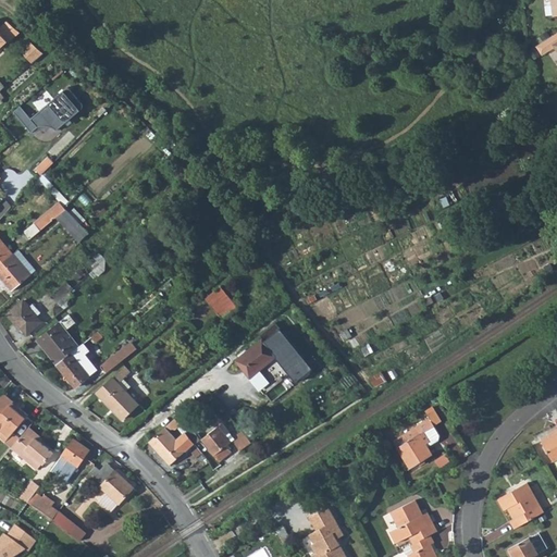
[(0,50),(9,42),(9,44),(21,33),(8,22),(0,27),(0,50)]
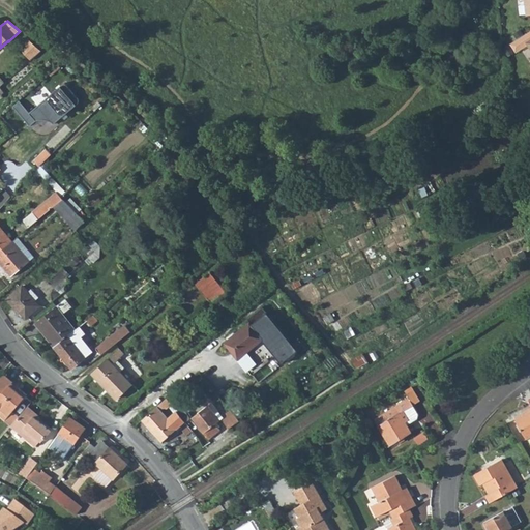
[(529,32),(512,43),(519,52),(529,42),(529,32)]
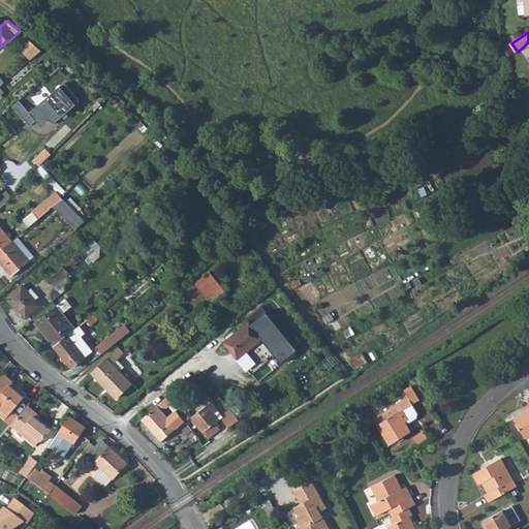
[(30,59),(41,50),(30,40),(21,48),(30,59)]
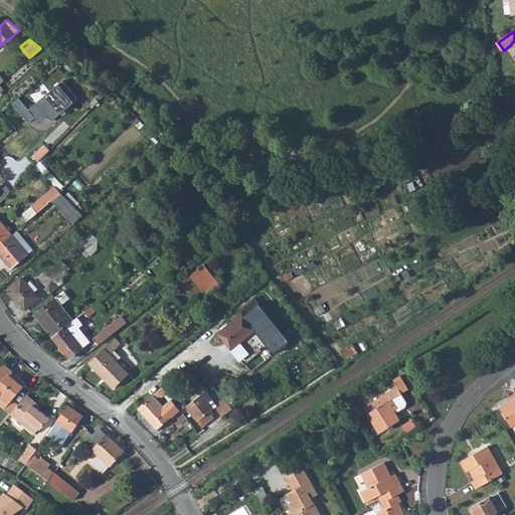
[(20,97),(14,103),(30,121),(36,116),(44,115),(50,117),(53,119),(76,101),(61,82),(30,108),(20,97)]
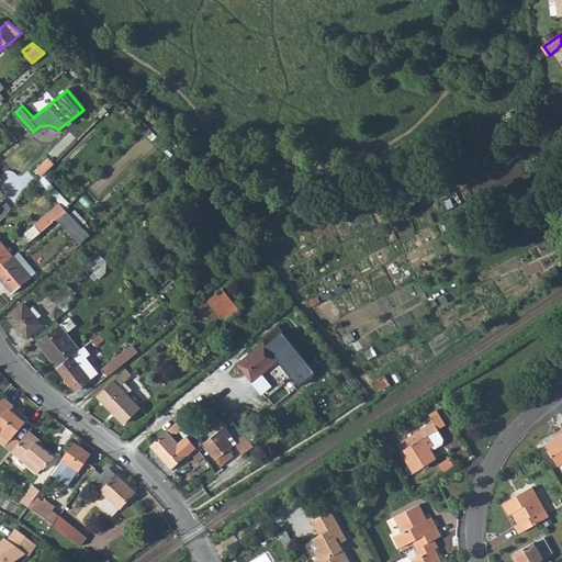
[(57,159),(52,155),(38,168),(43,173),(57,159)]
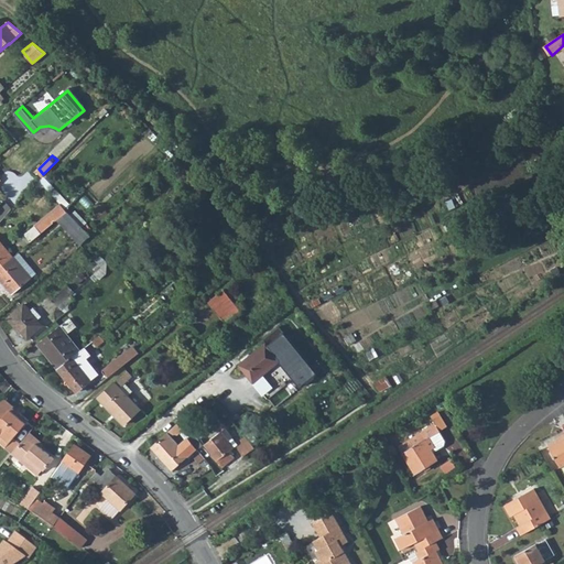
[(193,186),(204,199),(212,193),(208,191),(199,181),(193,186)]
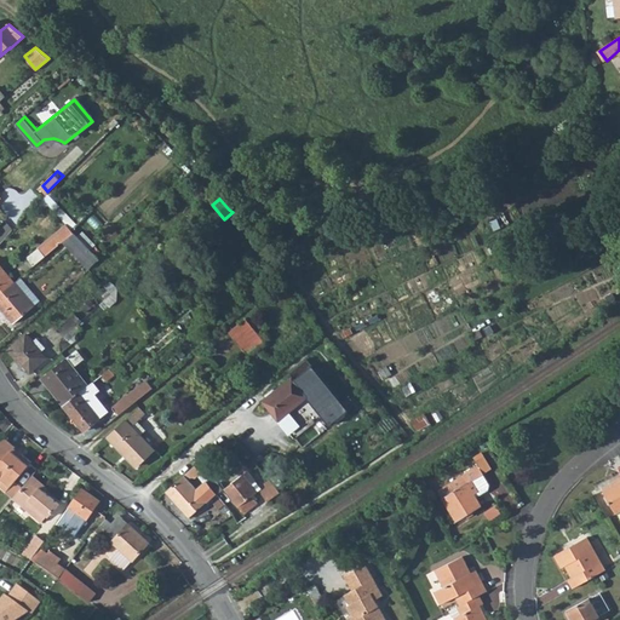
[(33,265),(62,242),(73,233),(69,230),(64,224),(24,257),(33,265)]
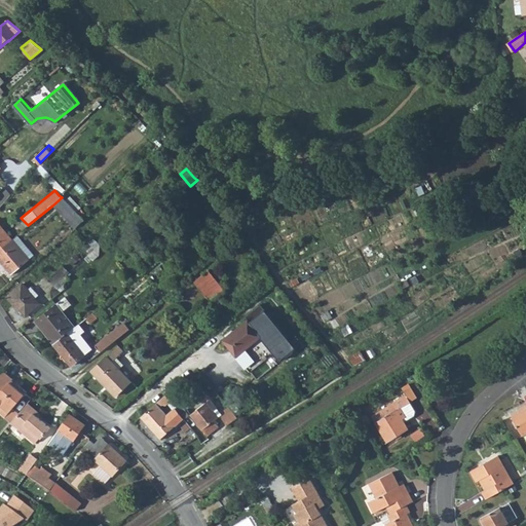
[(52,205),(72,228),(81,221),(62,197),(52,205)]
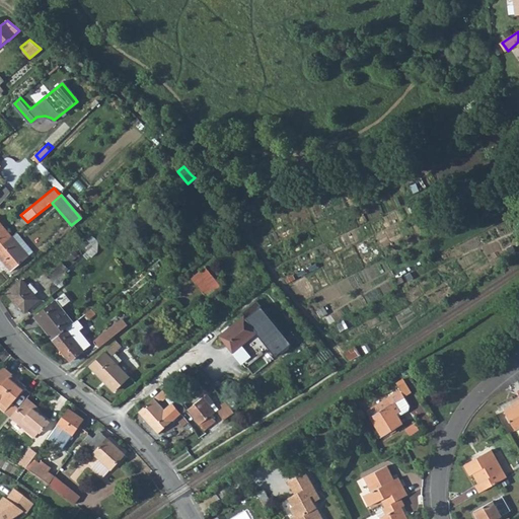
[(0,221),(0,244),(11,235),(0,221)]
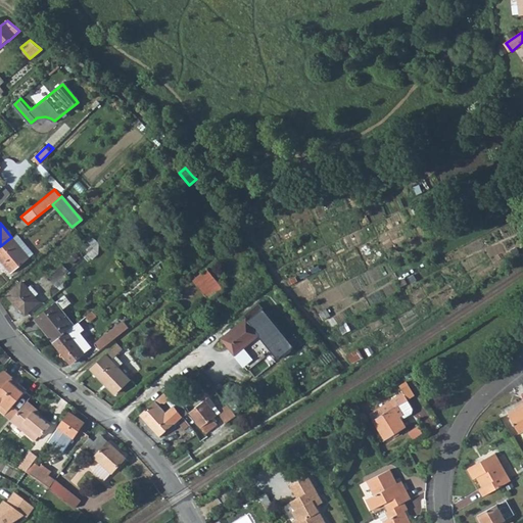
[(11,237),(0,246),(0,258),(10,272),(35,251),(17,232),(11,237)]
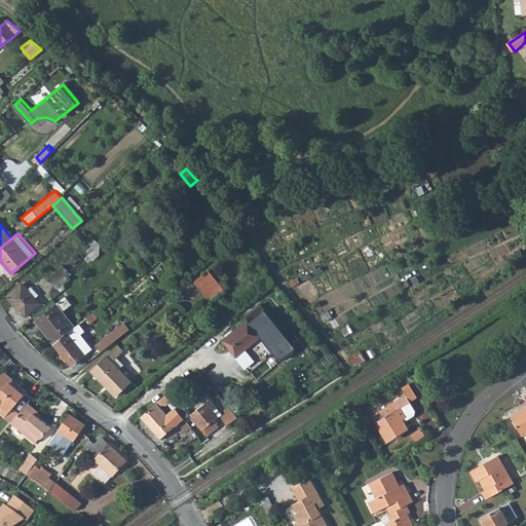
[(52,285),(68,272),(62,266),(47,278),(52,285)]
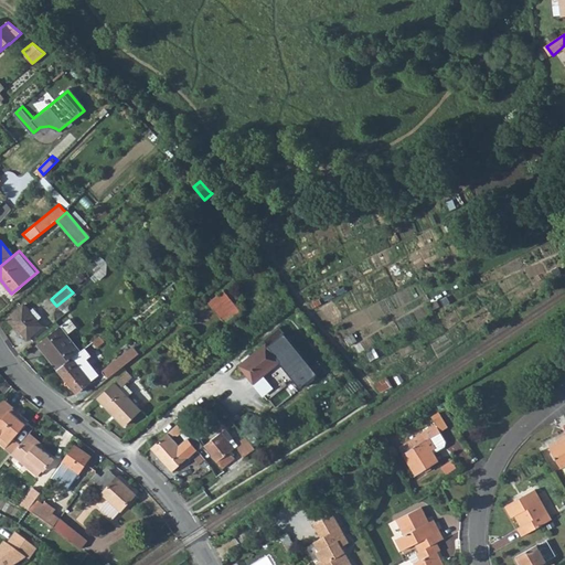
[(222,291),(210,301),(227,323),(243,310),(235,301),(232,304),(222,291)]
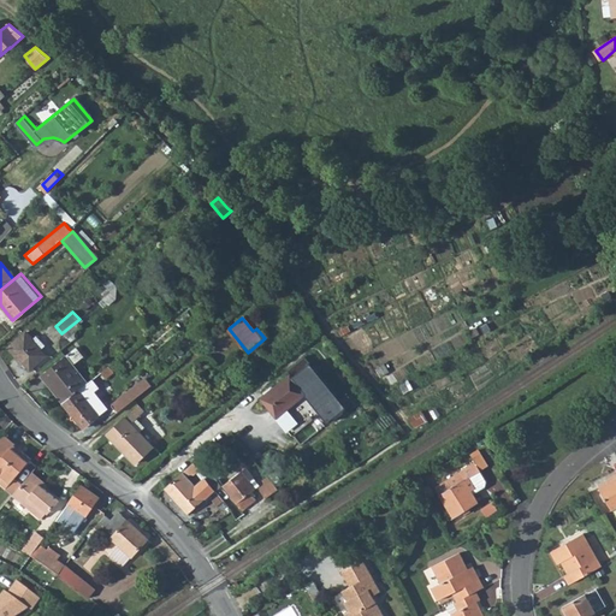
[(17,354),(18,353),(31,367),(46,354),(41,349),(47,343),(37,335),(34,337),(27,330),(10,347),(17,354)]
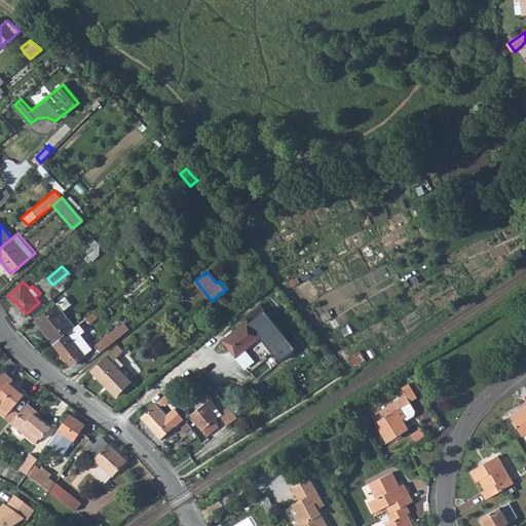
[(74,327),(62,311),(72,303),(66,296),(55,304),(54,303),(34,321),(53,343),(71,330),(72,329),(74,327)]
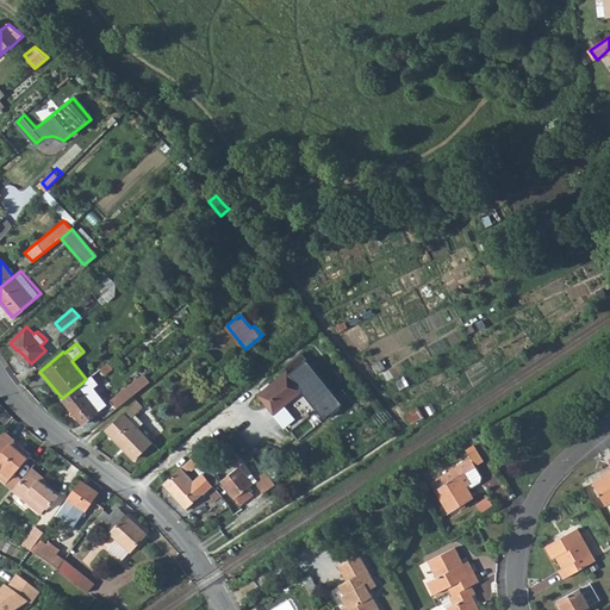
[(113,368),(107,362),(86,379),(83,381),(88,387),(97,380),(98,383),(101,379),(99,377),(105,371),(106,373),(113,368)]
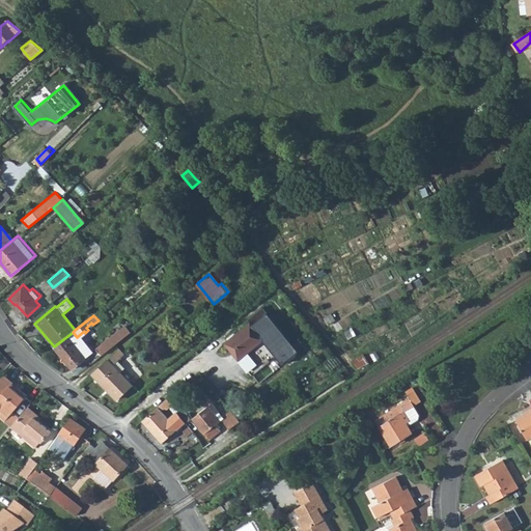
[(226,342),(240,360),(263,339),(250,323),(226,342)]
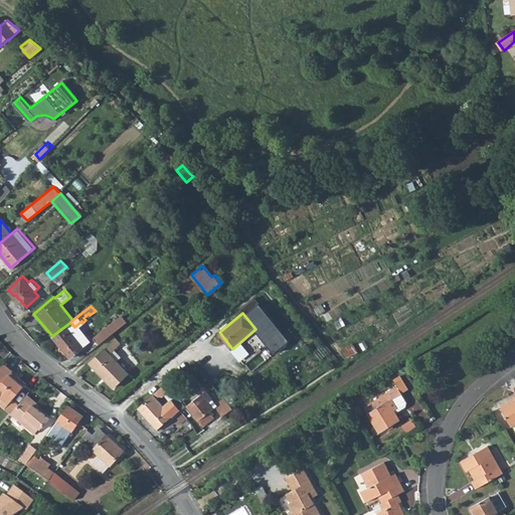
[(126,323),(121,317),(94,339),(98,345),(126,323)]
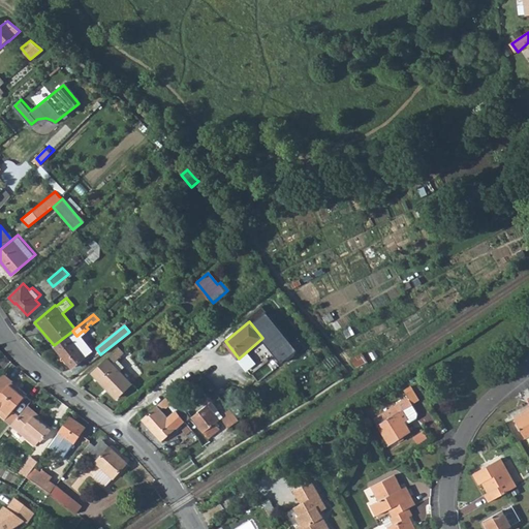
[(54,345),(70,367),(84,356),(81,352),(86,348),(71,332),(54,345)]
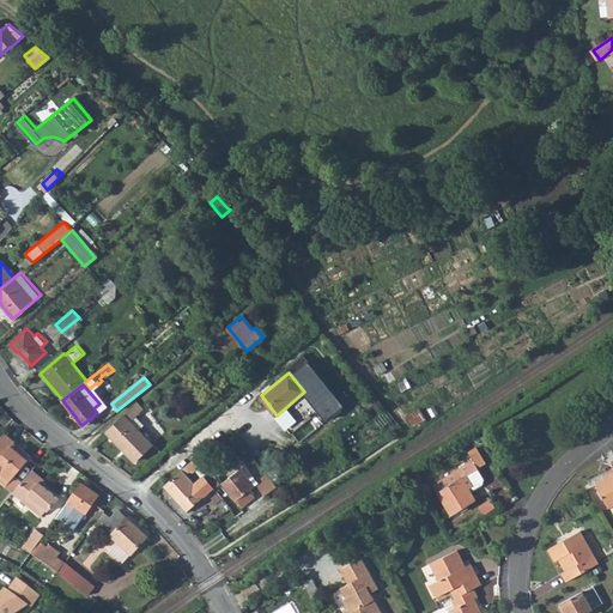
[(123,414),(105,431),(132,460),(150,444),(137,430),(143,424),(135,417),(143,410),(138,404),(123,414)]
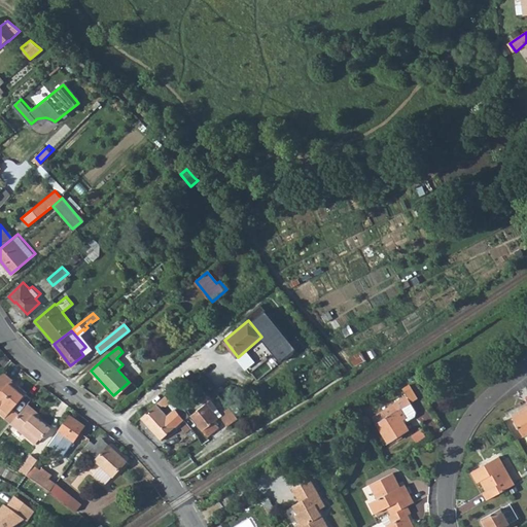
[(206,367),(200,373),(212,388),(218,384),(206,367)]
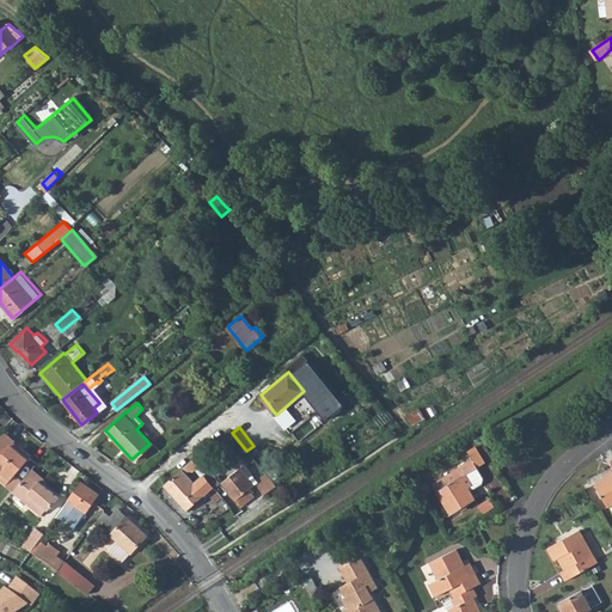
[(0,471),(1,472),(0,472),(0,478),(6,485),(31,456),(16,442),(17,440),(5,430),(0,436),(0,471)]
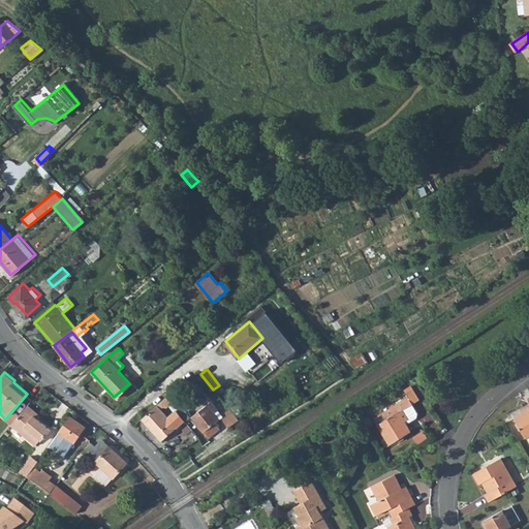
[(407,397),(411,403),(417,400),(411,390),(405,393),(407,397)]
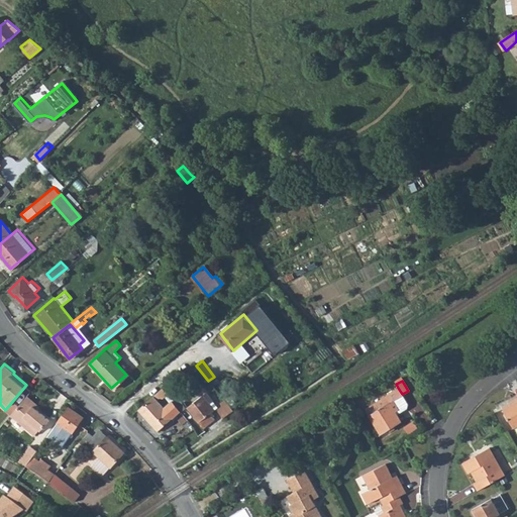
[(166,394),(172,402),(179,411),(180,413),(186,407),(183,404),(185,401),(181,397),(179,398),(168,384),(162,389),(166,394)]
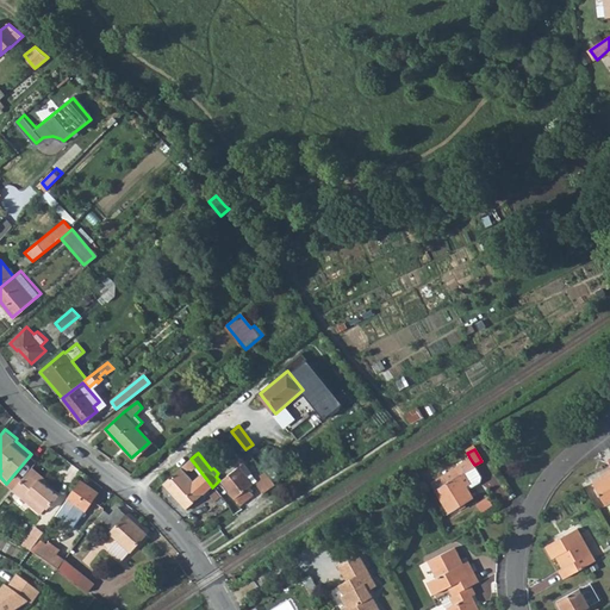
[(464,473),(474,465),(470,458),(431,483),(449,511),(474,496),(470,489),(467,485),(471,484),(464,473)]
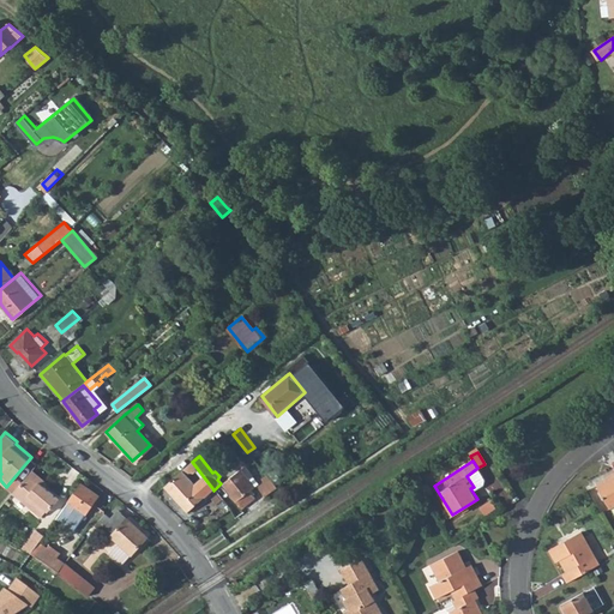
[(193,486),(184,475),(190,470),(192,471),(197,468),(192,462),(163,488),(187,512),(203,497),(212,488),(204,477),(193,486)]
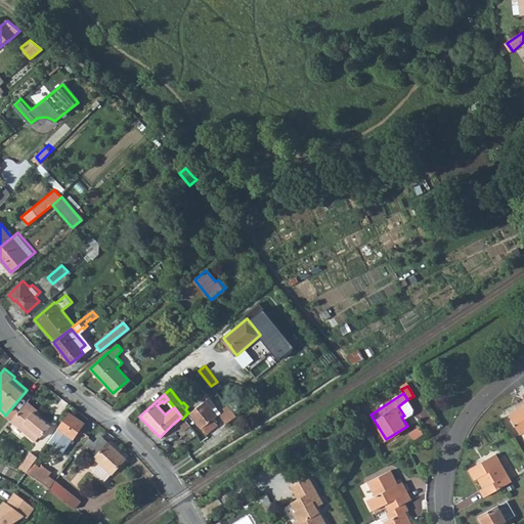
[(208,398),(189,413),(205,434),(220,423),(216,418),(220,413),(208,398)]
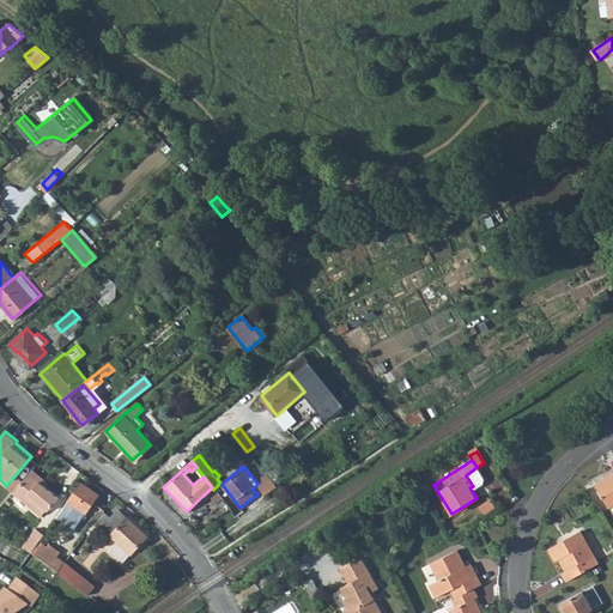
[(469,487),(472,491),(483,484),(484,478),(477,467),(466,475),(473,486),(469,487)]
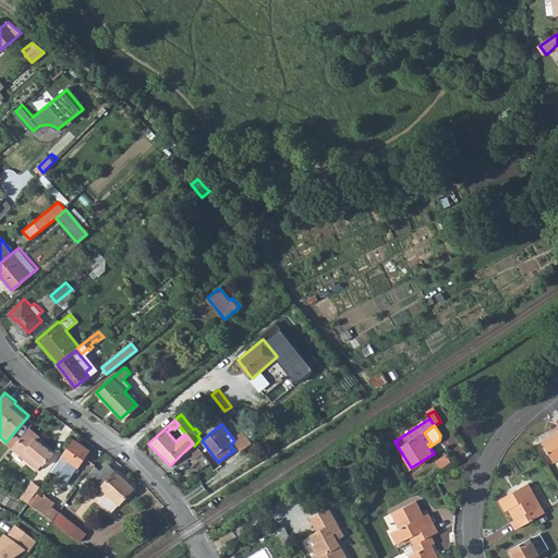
[(27,429),(25,431),(34,437),(33,439),(37,443),(41,439),(27,428),(27,429)]
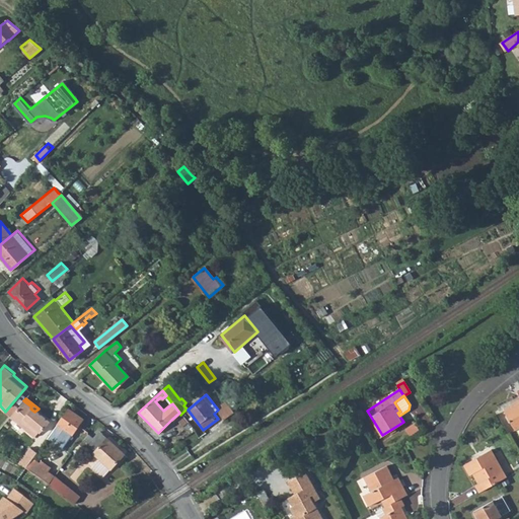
[(34,412),(30,409),(31,406),(23,400),(9,418),(33,440),(39,434),(36,433),(47,422),(34,412)]
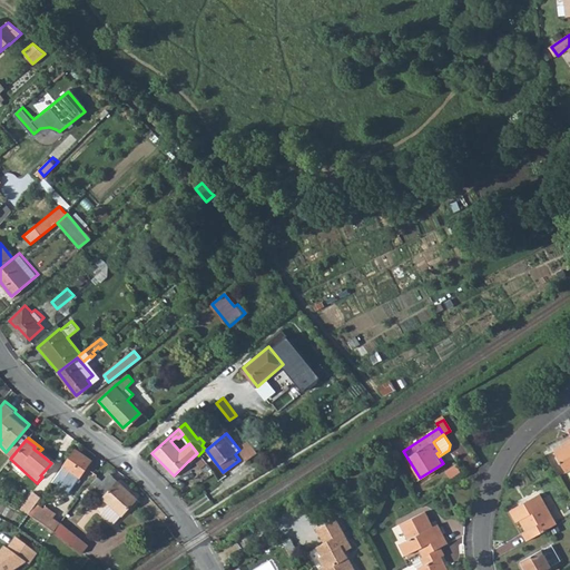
[(245,448),(241,450),(248,459),(256,453),(247,442),(243,445),(245,448)]
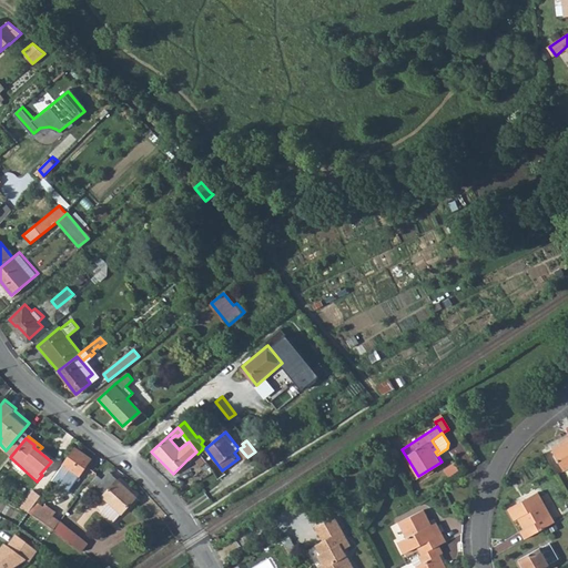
[(567,440),(554,449),(566,472),(567,469),(567,440)]
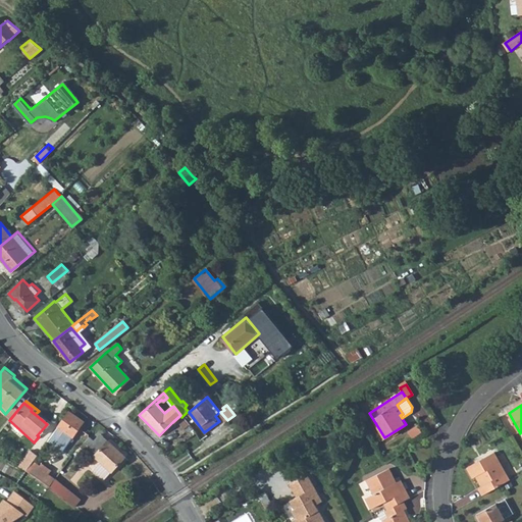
[(64,449),(85,422),(69,411),(68,410),(59,424),(65,429),(61,434),(55,430),(49,438),(64,449)]
